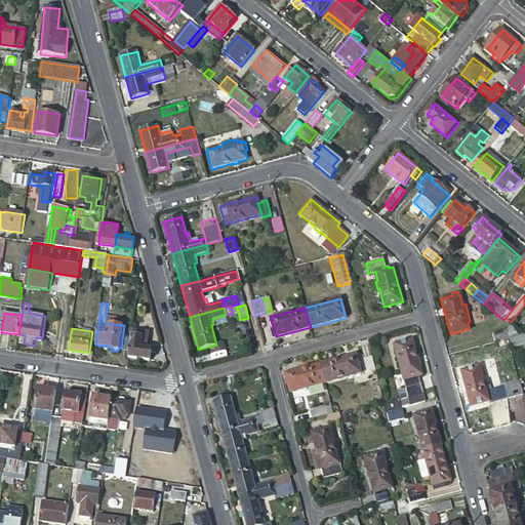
[(492,333),(494,341),(507,338),(508,337),(506,329),(492,333)]
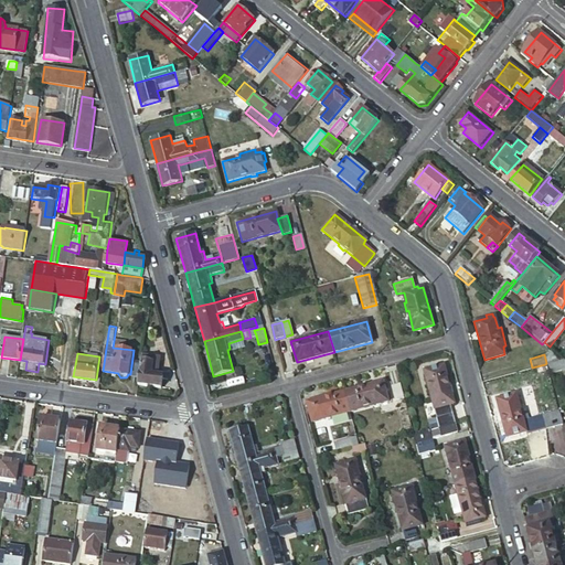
[(144,356),(140,384),(163,387),(166,374),(157,373),(158,364),(156,363),(157,359),(144,356)]
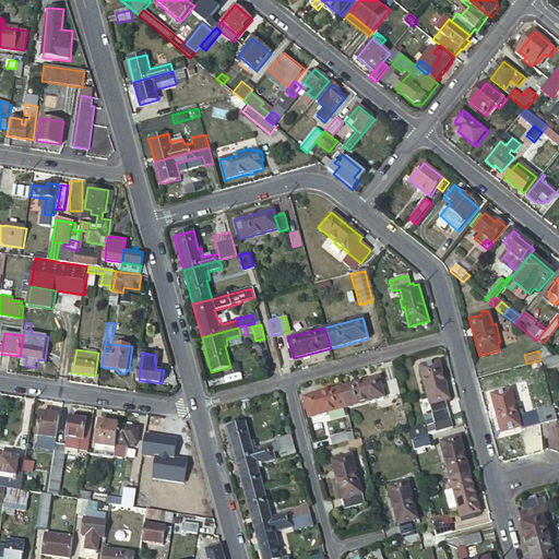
[(435,423),(449,418),(444,400),(450,399),(440,361),(431,365),(430,359),(419,363),(432,413),(435,423)]
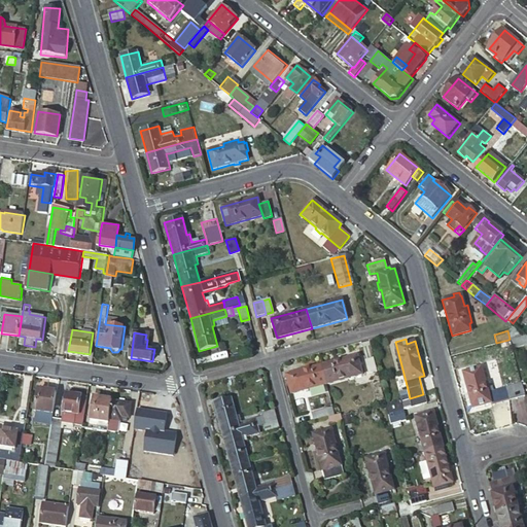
[(357,356),(321,365),(325,384),(362,375),(357,356)]
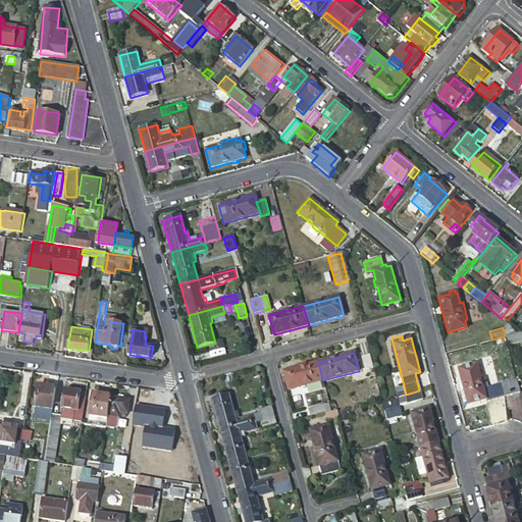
[(372,367),(369,355),(361,357),(365,369),(372,367)]
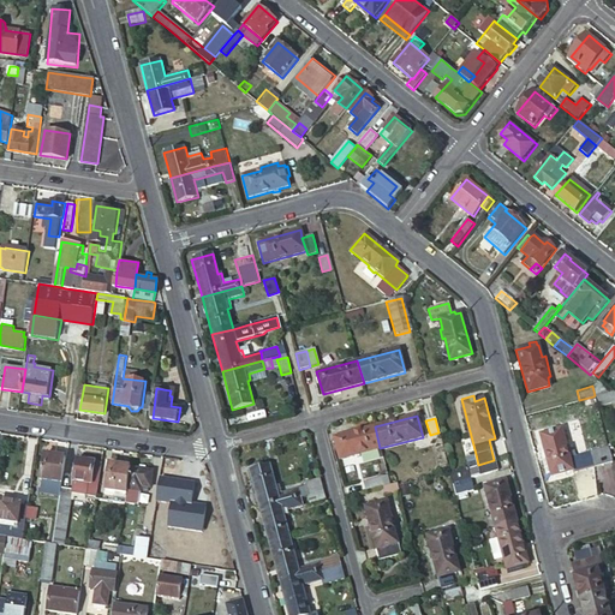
[(574,473),(592,467),(589,453),(573,458),(569,442),(566,443),(561,428),(560,428),(559,425),(553,428),(554,430),(539,435),(551,477),(573,471),(574,473)]
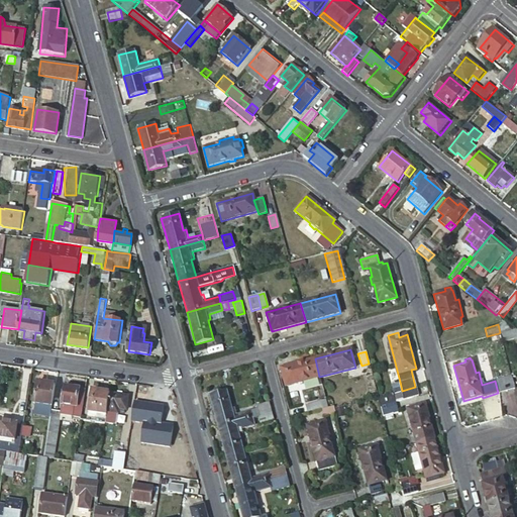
[(319,377),(315,358),(281,368),(286,387),(319,377)]
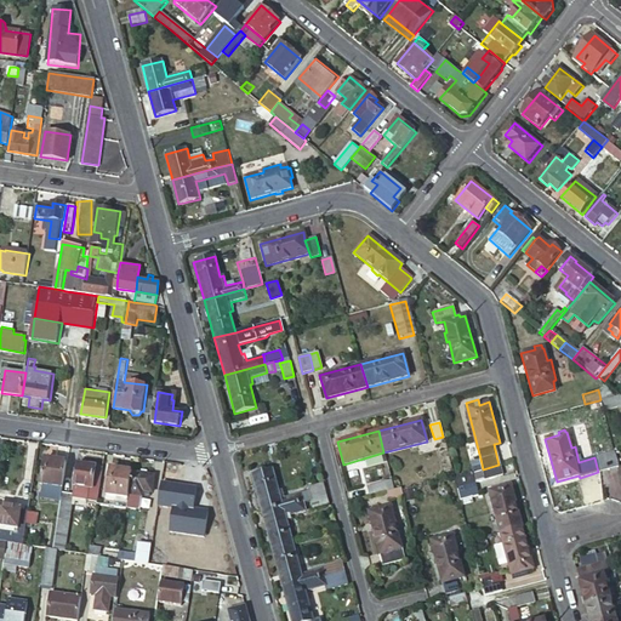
[(603,461),(613,457),(611,453),(594,457),(598,472),(605,471),(603,461)]
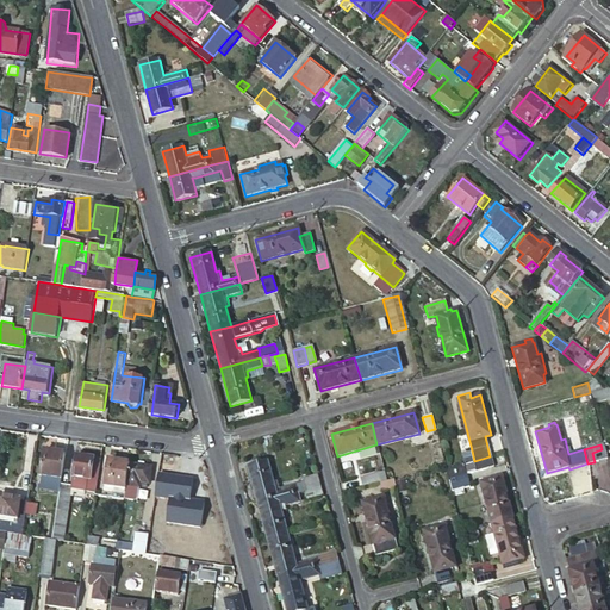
[(604,459),(602,449),(592,453),(595,462),(604,459)]
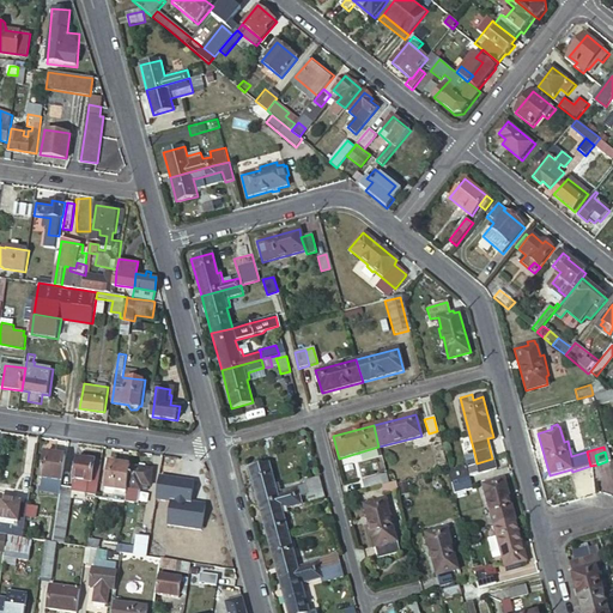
[(62,481),(66,456),(46,453),(41,478),(43,479),(42,490),(60,493),(61,487),(62,481)]
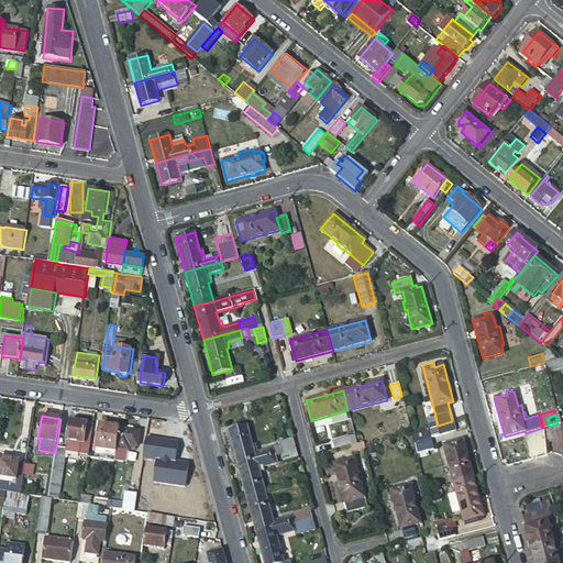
[(428,418),(430,428),(438,426),(435,416),(428,418)]
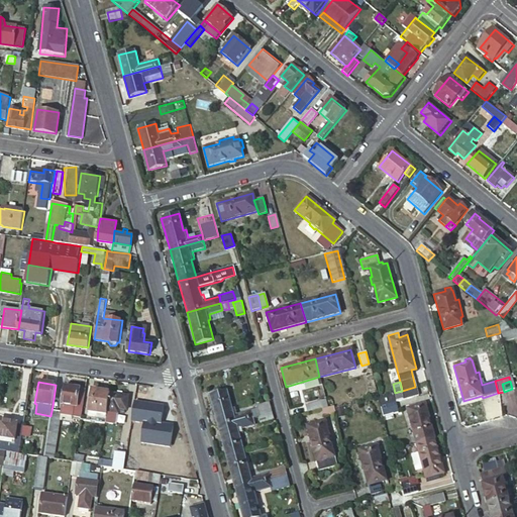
[(50,416),(46,442),(57,443),(61,414),(82,417),(86,390),(65,387),(61,412),(52,411),(50,416)]
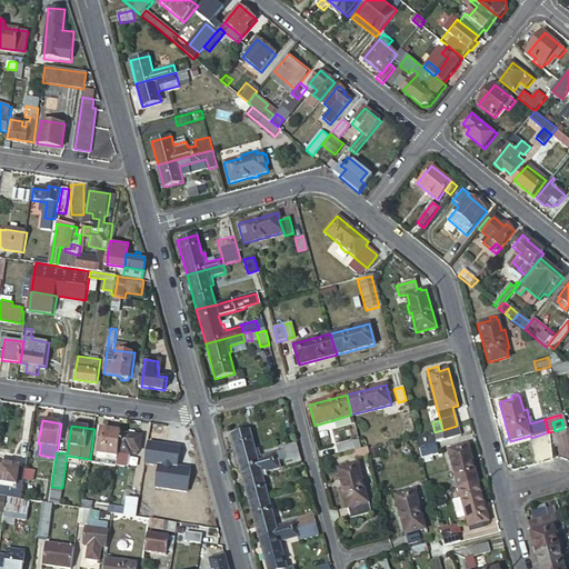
[(460,436),(457,426),(442,430),(435,432),(416,437),(422,459),(438,455),(435,442),(460,436)]
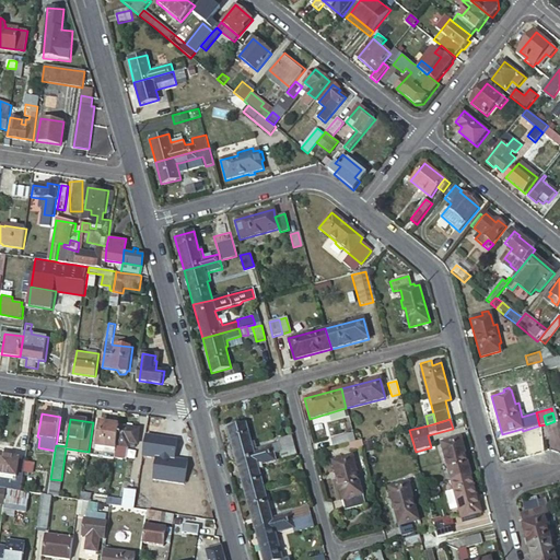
[(115,451),(118,427),(100,423),(95,447),(115,451)]
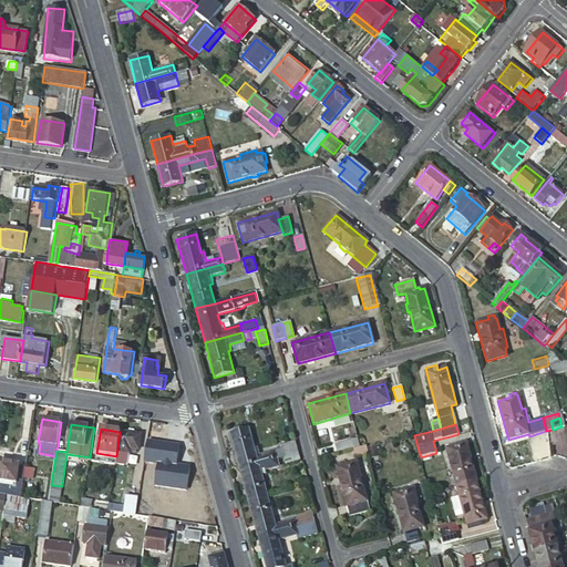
[(230,433),(239,467),(277,457),(275,451),(259,454),(257,446),(254,447),(249,429),(230,433)]
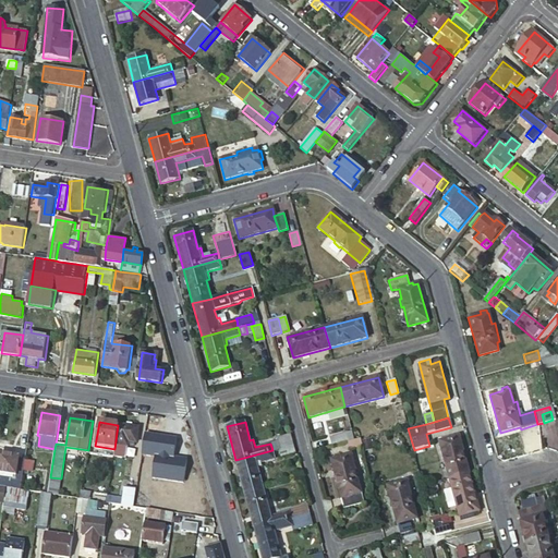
[(135,444),(138,428),(118,425),(114,449),(113,458),(124,460),(126,443),(135,444)]
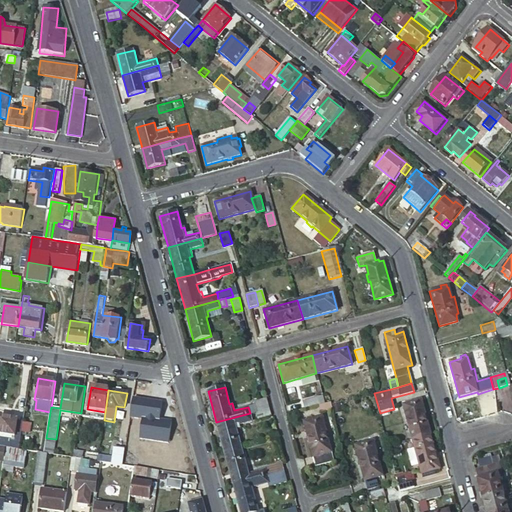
[(135,392),(130,422),(140,423),(145,394),(135,392)]
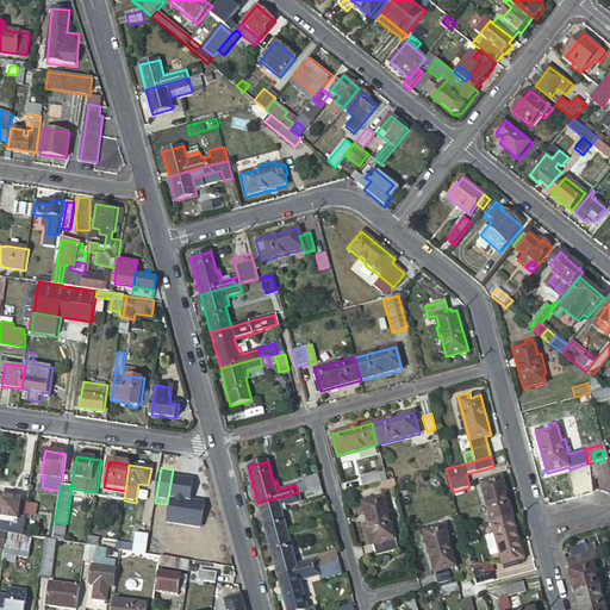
[(374,472),(377,483),(378,481),(386,479),(384,470),(374,472)]
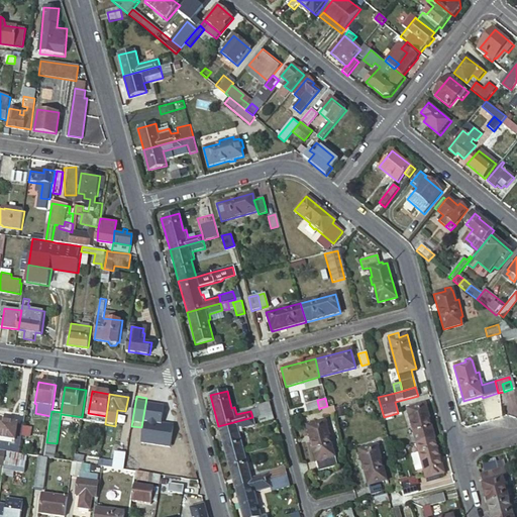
[(304,404),(306,412),(319,409),(317,400),(304,404)]
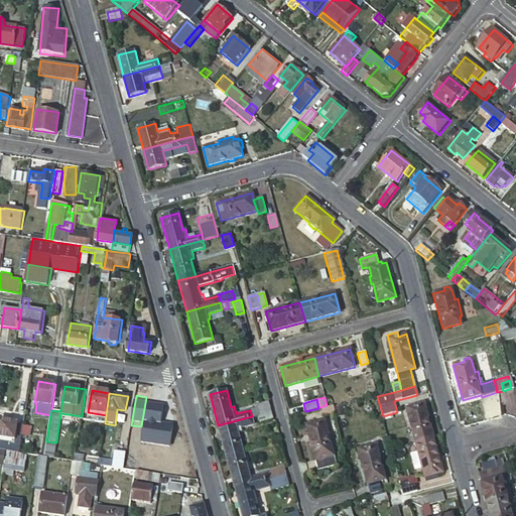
[(256,408),(257,415),(270,412),(267,401),(255,404),(256,408)]
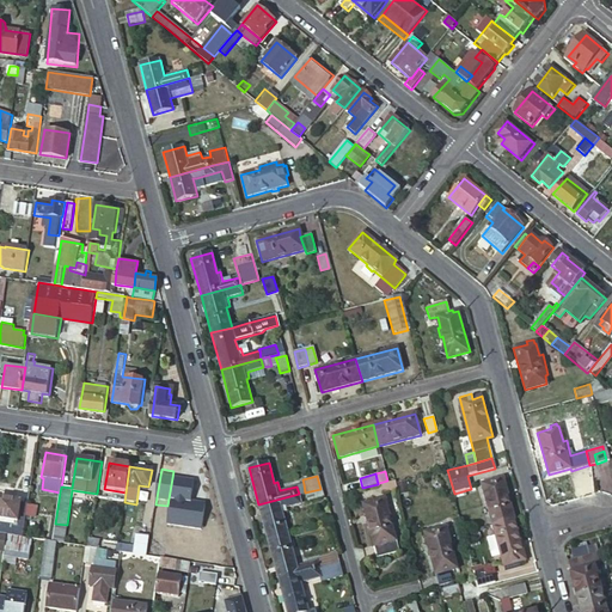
[(493,525),(514,519),(503,478),(482,483),(483,488),(482,488),(483,493),(484,493),(493,525)]
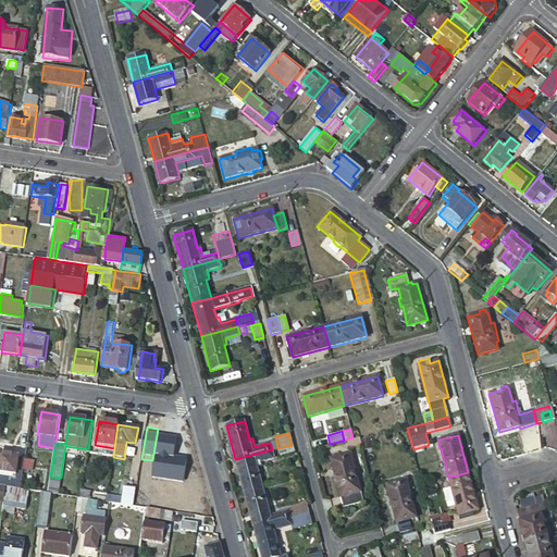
[(347,447),(361,443),(359,436),(353,437),(345,440),(347,447)]
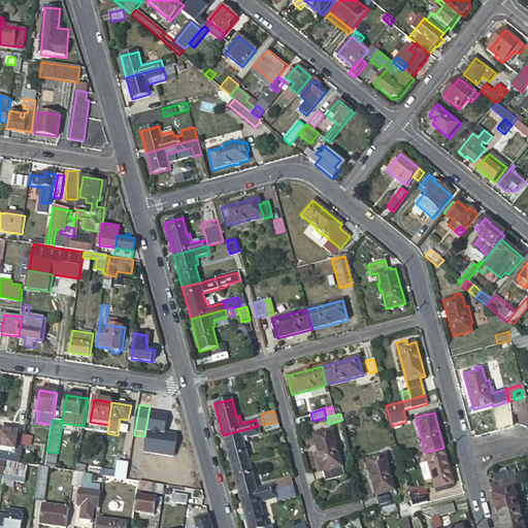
[(276,422),(263,425),(266,433),(269,432),(278,429),(276,422)]
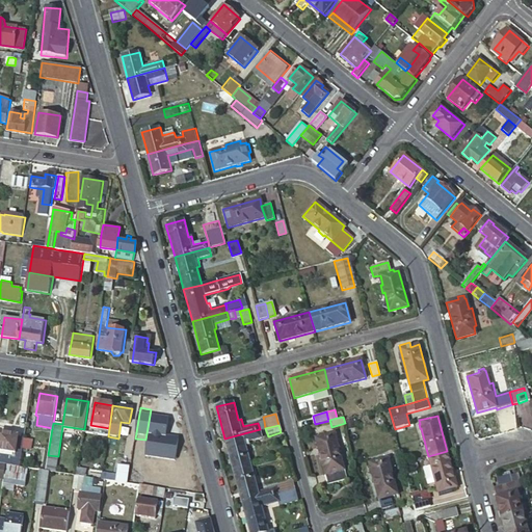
[(234,472),(251,467),(246,449),(249,448),(247,442),(259,439),(262,437),(260,429),(224,439),(234,472)]
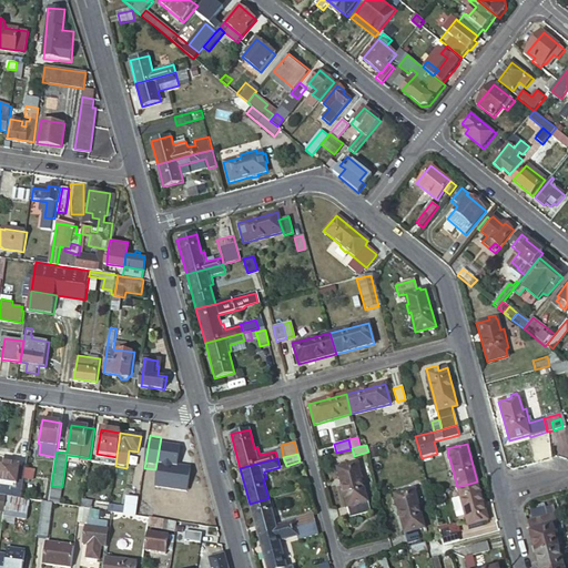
[(363,485),(357,462),(348,464),(347,459),(335,463),(344,493),(343,493),(344,498),(345,497),(351,517),(371,510),(365,489),(366,488),(365,484),(363,485)]
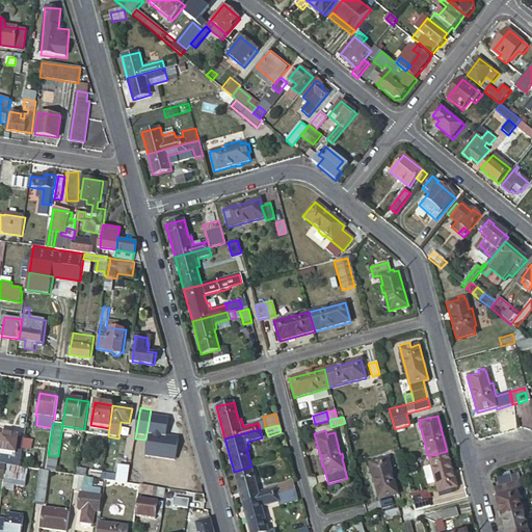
[(17,466),(21,466),(23,449),(25,439),(25,437),(19,436),(19,435),(0,431),(0,449),(12,451),(10,464),(17,466)]
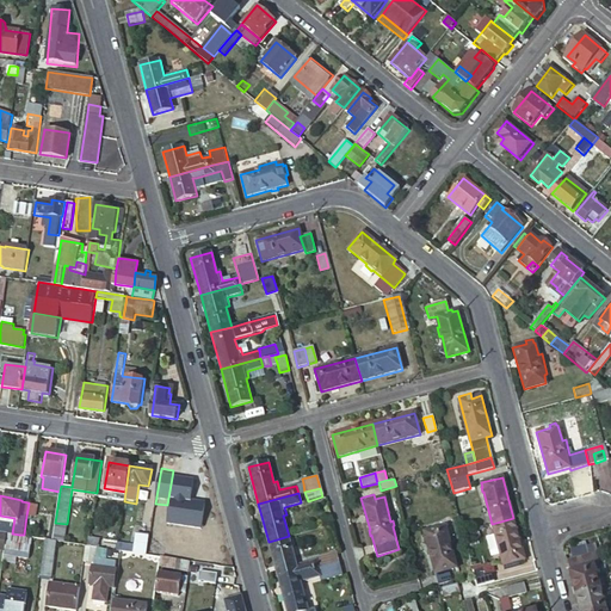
[(308,501),(301,503),(297,504),(300,512),(314,508),(312,500),(308,501)]
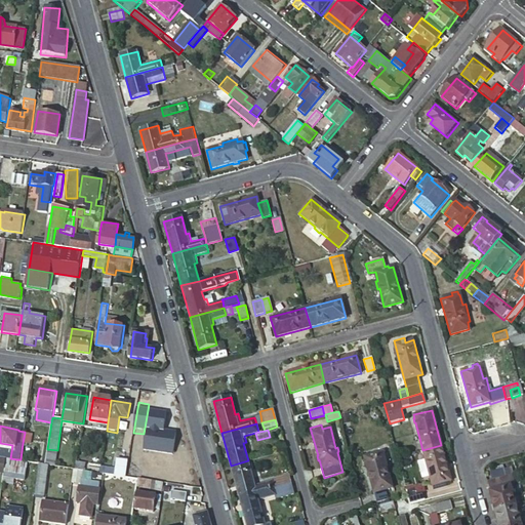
[(25,433),(23,443),(30,444),(32,435),(25,433)]
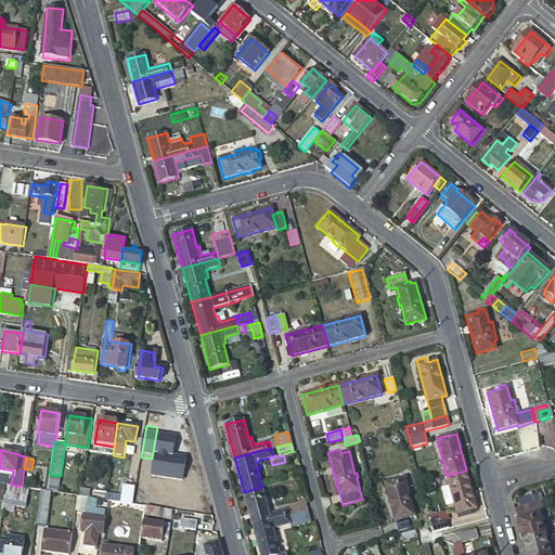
[(476,507),(466,470),(447,476),(452,499),(451,499),(453,503),(454,503),(456,513),(476,507)]
